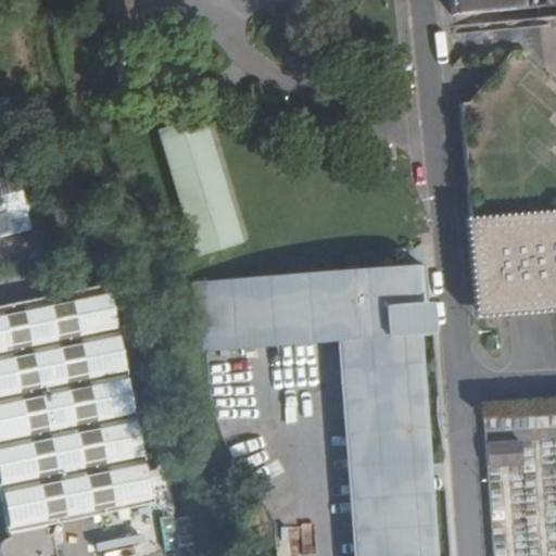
[(555,0),(450,0),(451,15),(539,8),(538,7),(536,0),(555,0)]
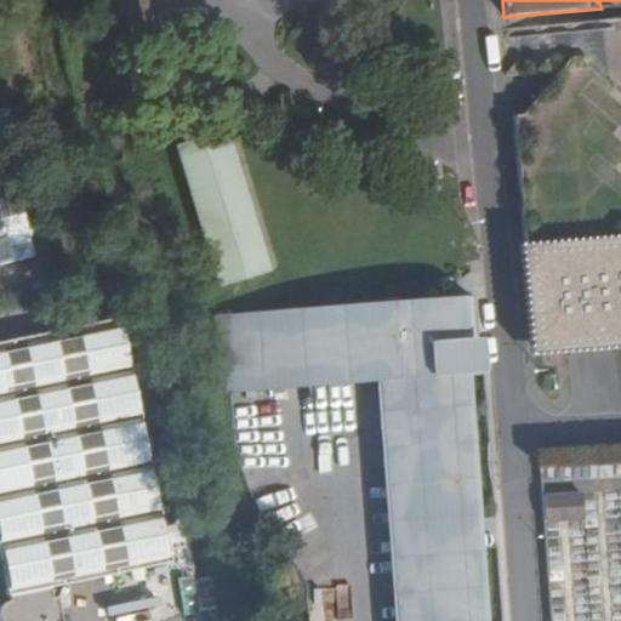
[(582,70),(557,72),(545,87),(523,114),(516,114),(527,240),(620,232),(620,20),(603,22),(608,68),(582,70)]
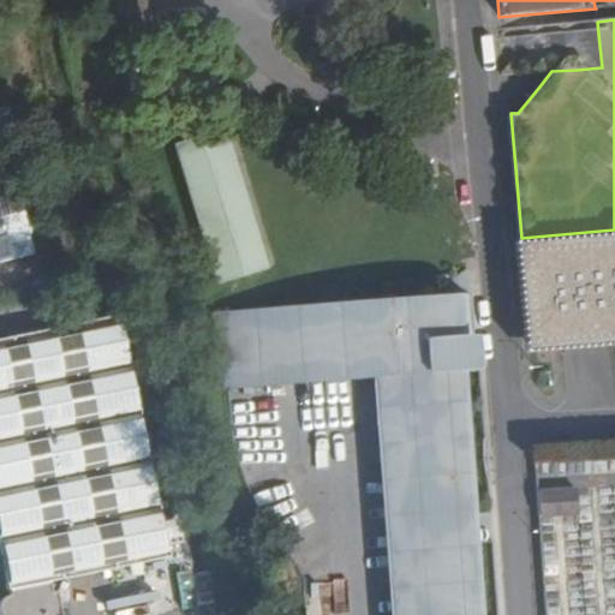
[(0,113),(0,263),(35,255),(0,113)]
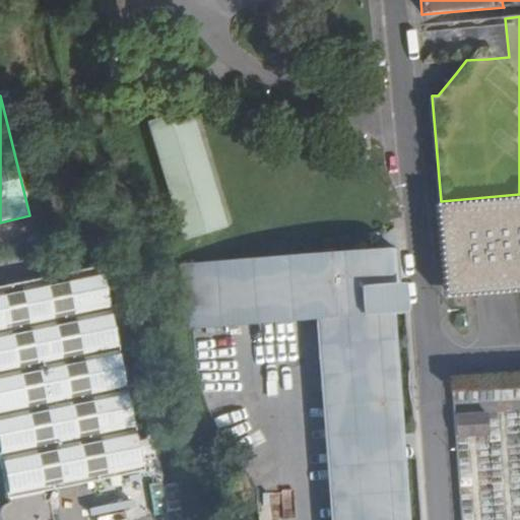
[(224,228),(188,109),(146,122),(183,241),(224,228)]
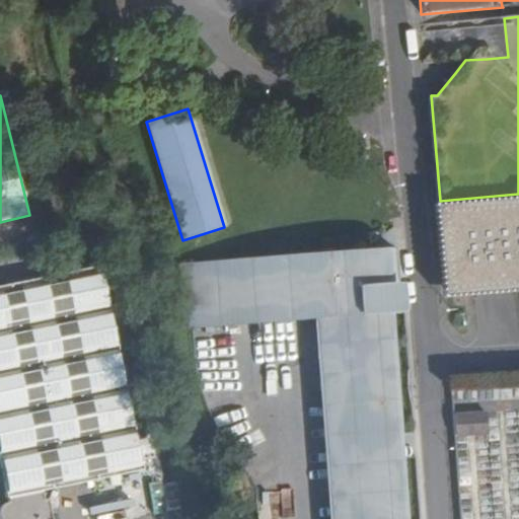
[(433,203),(442,293),(518,286),(518,194),(440,201),(433,203)]
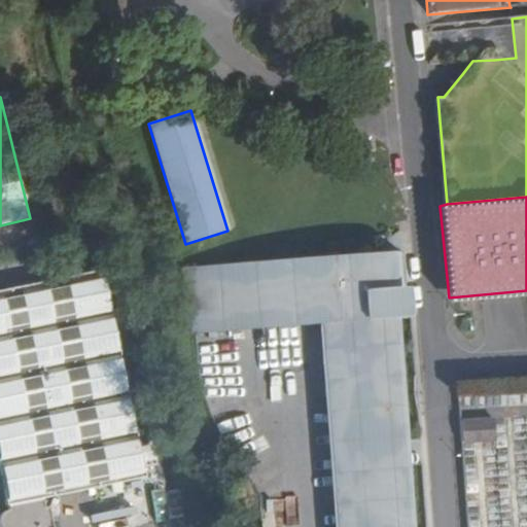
[(317,320),(335,526),(400,526),(394,453),(382,320),(401,318),(395,255),(386,256),(377,257),(204,273),(209,329),(317,320)]
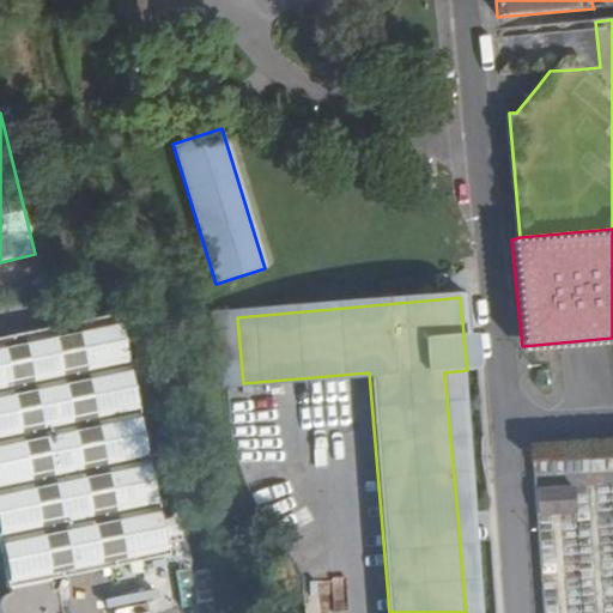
[(115,314),(0,337),(0,554),(7,593),(4,594),(0,596),(0,612),(59,612),(55,589),(49,590),(46,577),(165,554),(115,314)]
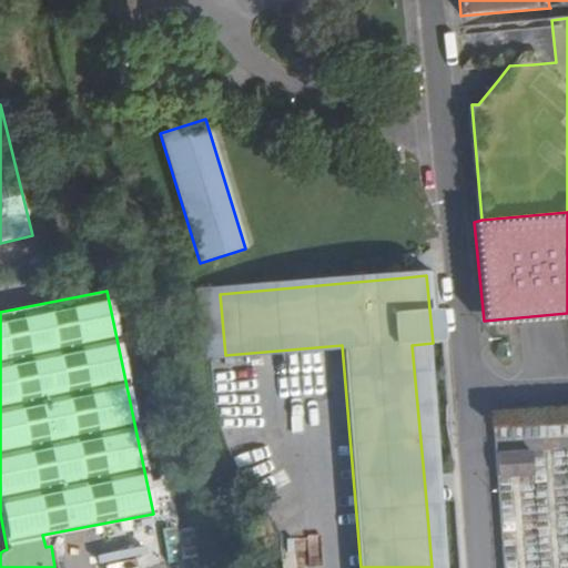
[(225,355),(220,294),(201,295),(206,357),(225,355)]
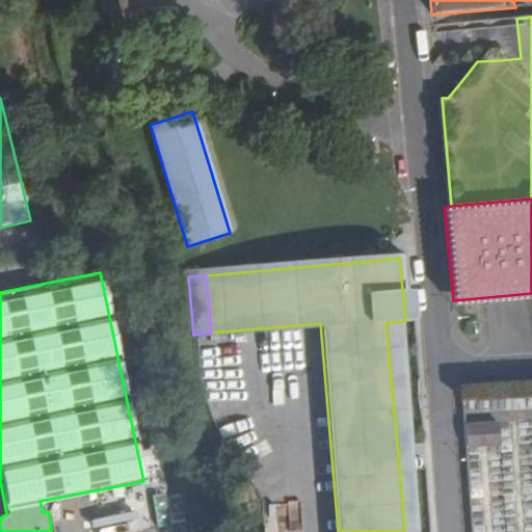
[(228,396),(213,401),(225,431),(240,426),(228,396)]
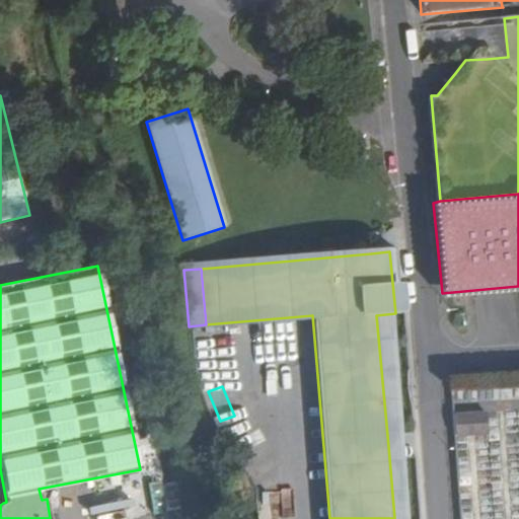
[(485,412),(451,413),(453,437),(486,436),(485,412)]
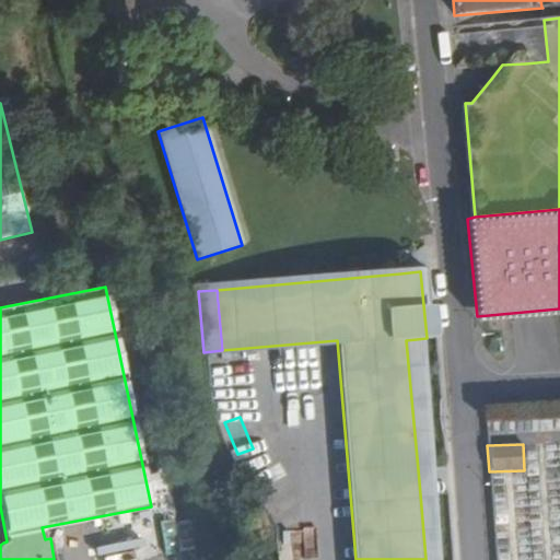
[(258,453),(247,461),(263,485),(273,477),(258,453)]
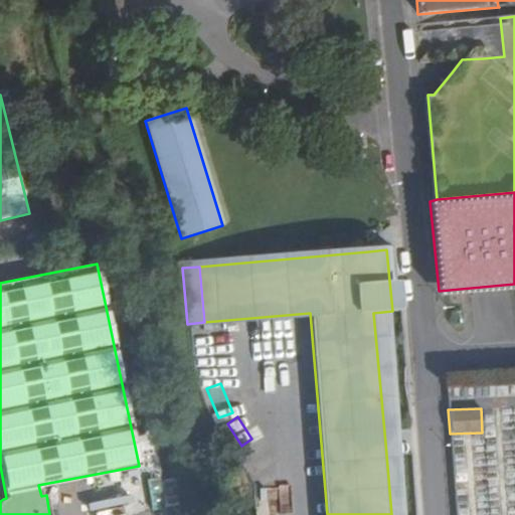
[(128,514),(140,513),(137,491),(118,495),(117,494),(88,499),(90,514),(128,514)]
